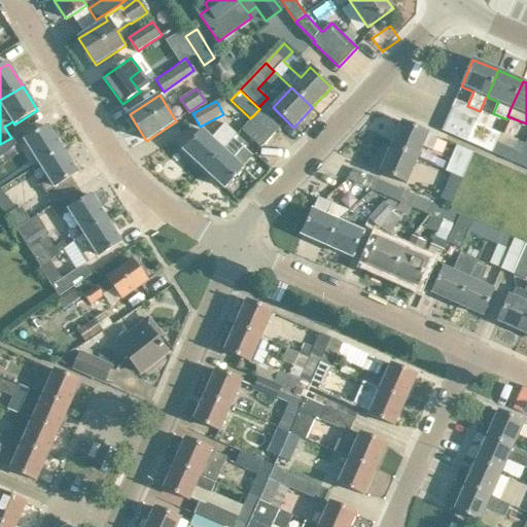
[(452,108),(442,131),(466,142),(475,124),(477,119),(480,111),(467,106),(464,113),(452,108)]
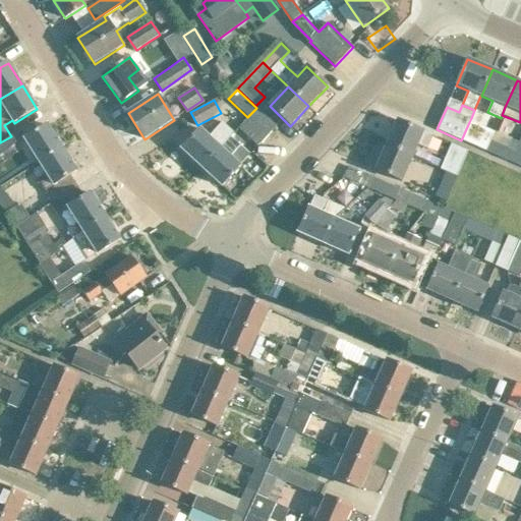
[(256,108),(247,117),(239,125),(259,143),(276,126),(256,108)]
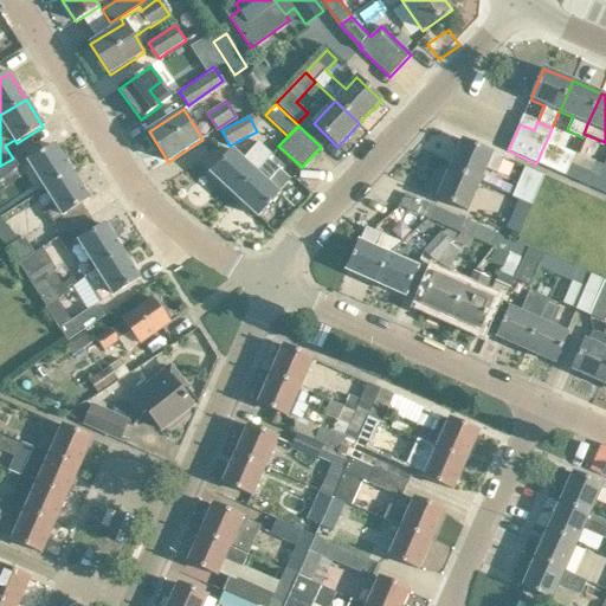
[(233,194),(255,172),(256,172),(272,154),(259,141),(243,160),(233,152),(212,174),(233,194)]
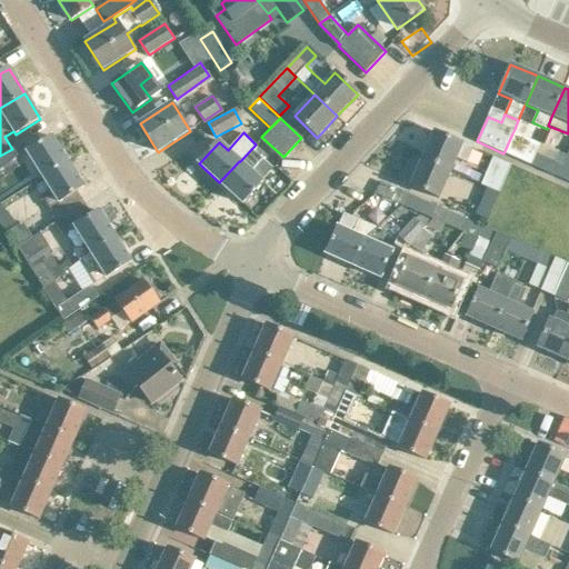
[(421,159),(451,172),(457,159),(467,163),(473,149),(433,132),(421,159)]
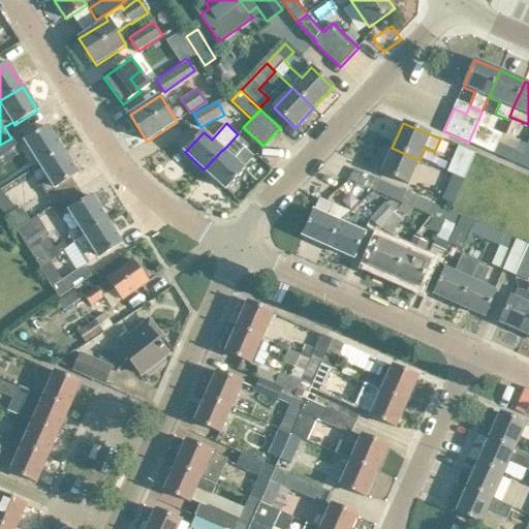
[(476,124),(468,143),(493,153),(498,142),(501,134),(476,124)]
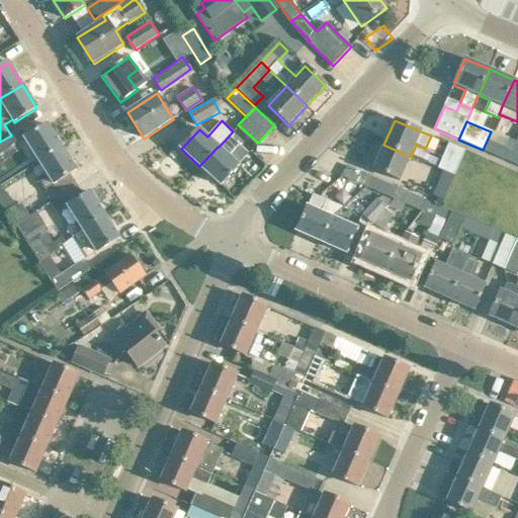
[(48,124),(25,139),(39,161),(62,147),(48,124)]
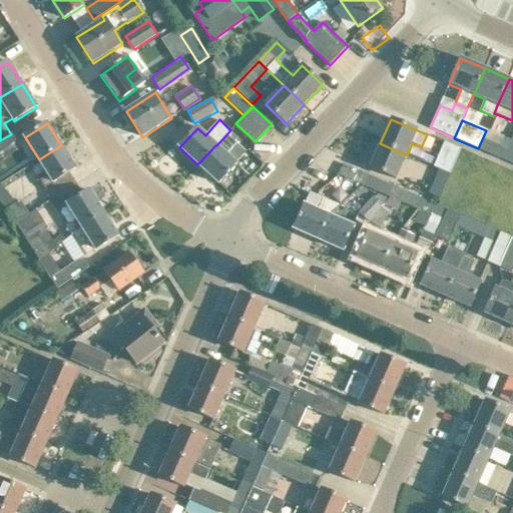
[(11,134),(0,140),(0,184),(1,184),(0,182),(0,173),(21,159),(16,150),(21,147),(11,134)]
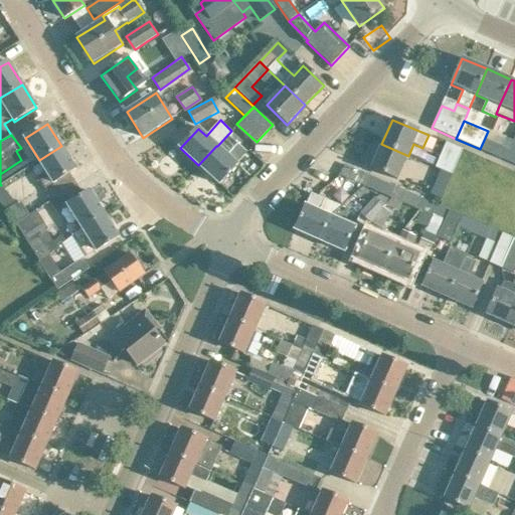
[(514,136),(513,141),(505,160),(514,164),(514,136)]
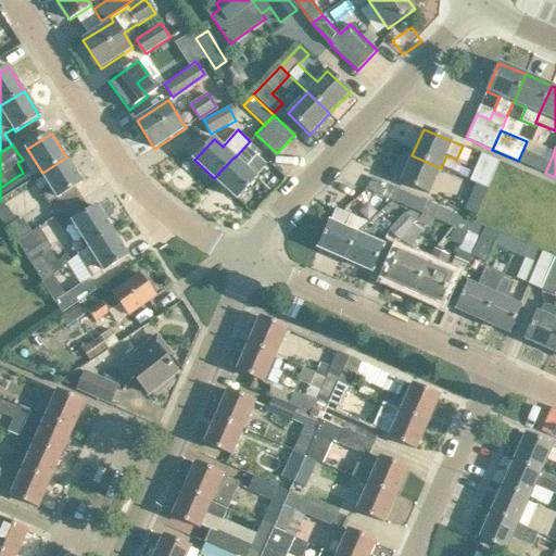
[(523,149),(518,161),(545,173),(554,152),(551,150),(545,148),(542,156),(533,153),(525,150),(523,149)]
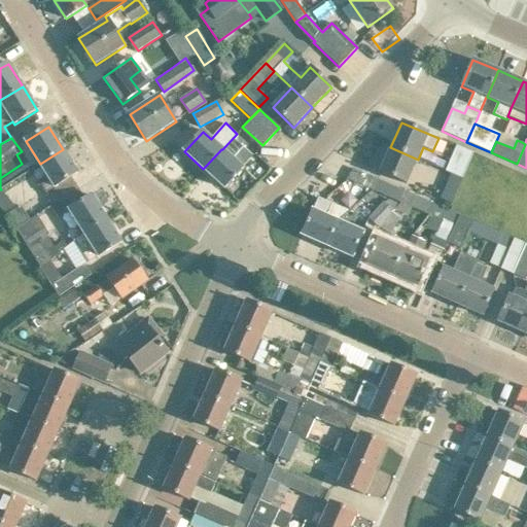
[(446,171),(451,173),(462,178),(473,152),(457,145),(446,171)]
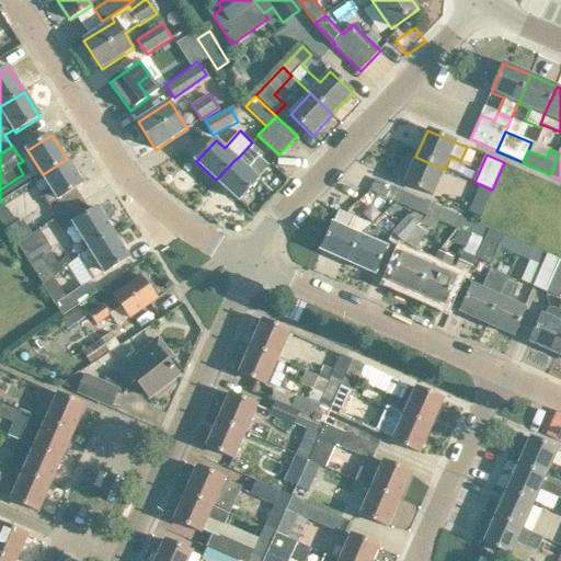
[(404,184),(424,193),(433,196),(445,170),(415,157),(404,184)]
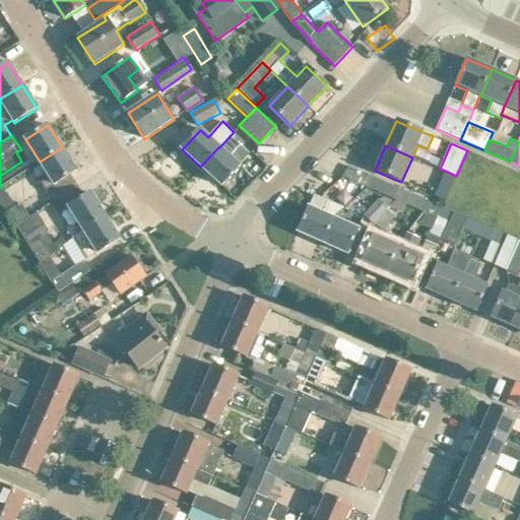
[(76,171),(62,147),(40,161),(48,175),(39,180),(46,191),(76,171)]
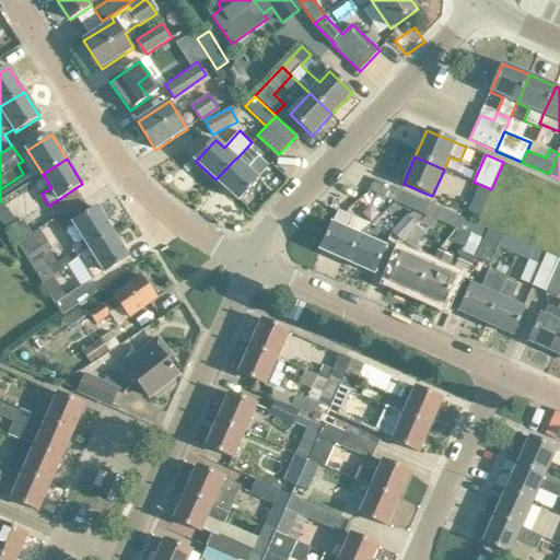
[(242,164),(236,159),(235,159),(216,179),(238,201),(258,179),(242,164)]
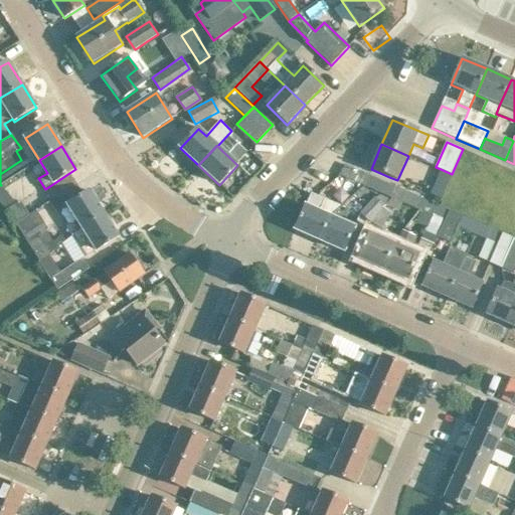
[(343,169),(340,176),(364,186),(369,176),(345,165),(343,169)]
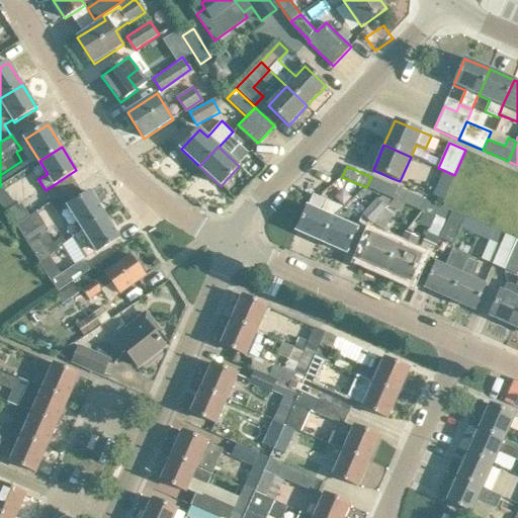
[(444,200),(454,175),(443,170),(432,195),(444,200)]
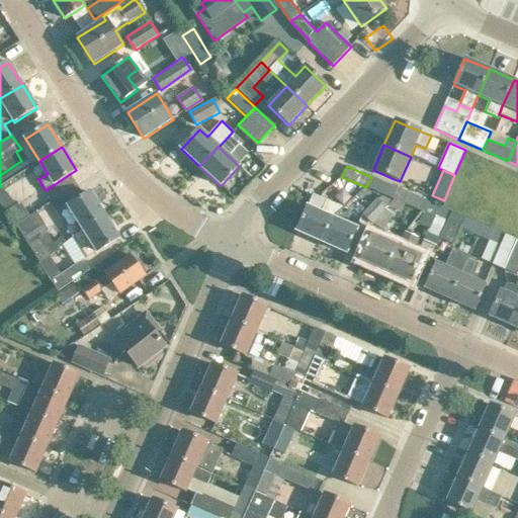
[(371,177),(366,187),(394,199),(399,189),(385,183),(371,177)]
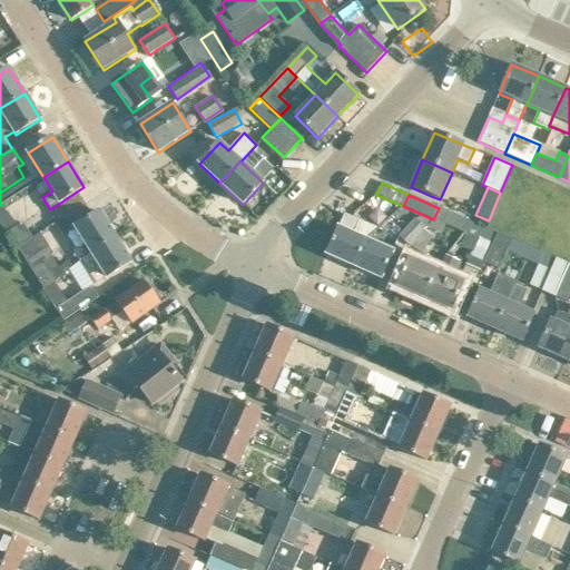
[(19,246),(32,238),(22,222),(18,225),(1,205),(0,205),(0,224),(9,236),(11,234),(19,246)]
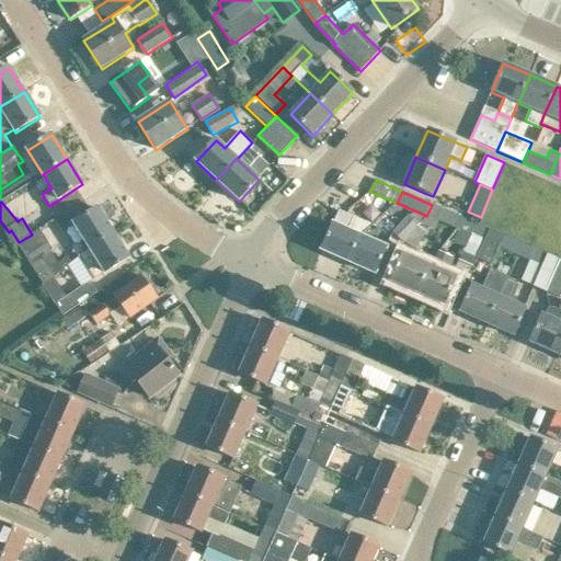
[(73,224),(89,248),(113,233),(98,208),(73,224)]
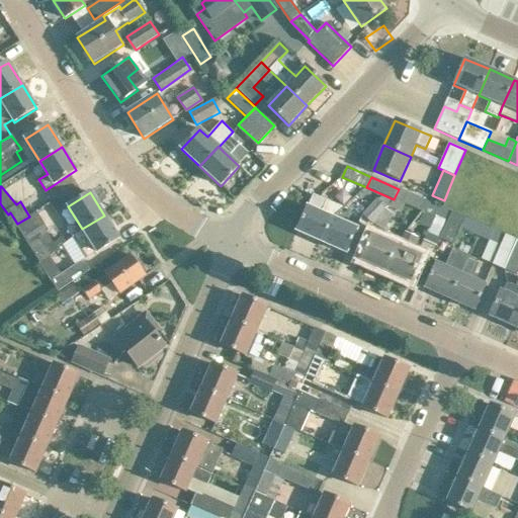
[(406,192),(402,202),(405,204),(419,210),(424,200),(406,192)]
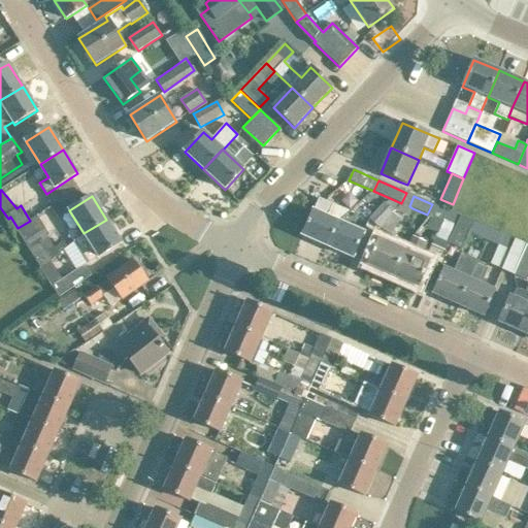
[(319,198),(302,236),(329,248),(340,223),(327,217),(332,204),(319,198)]
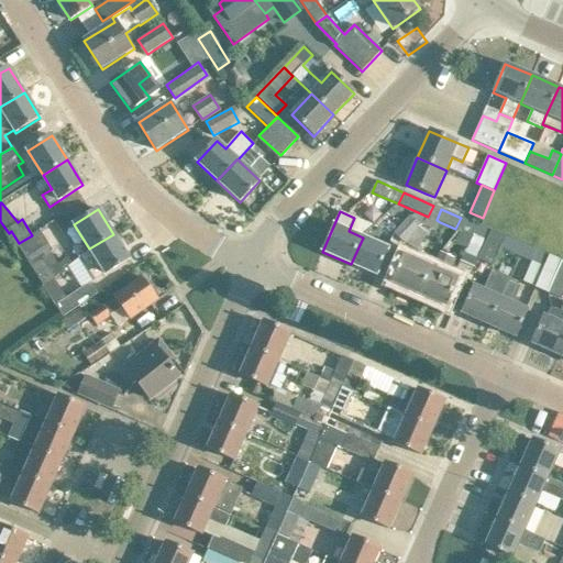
[(410,214),(394,232),(405,244),(420,227),(420,225),(410,214)]
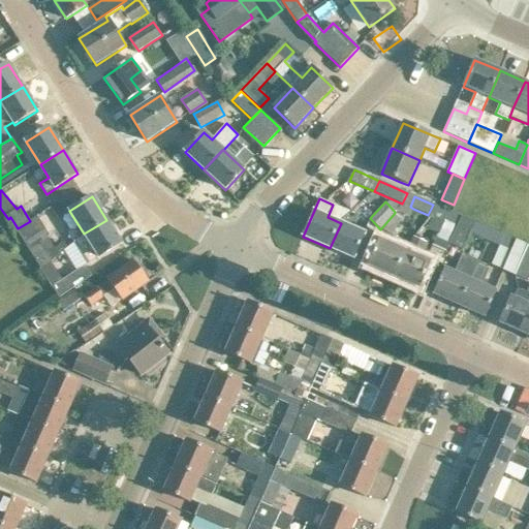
[(431,216),(426,228),(438,234),(433,246),(446,251),(449,243),(461,217),(449,212),(438,207),(433,205),(428,215),(431,216)]
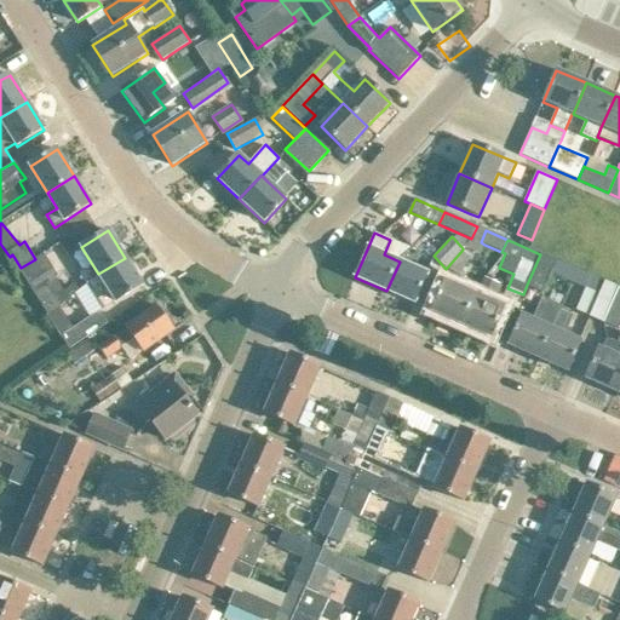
[(463,250),(446,269),(461,276),(471,253),(463,250)]
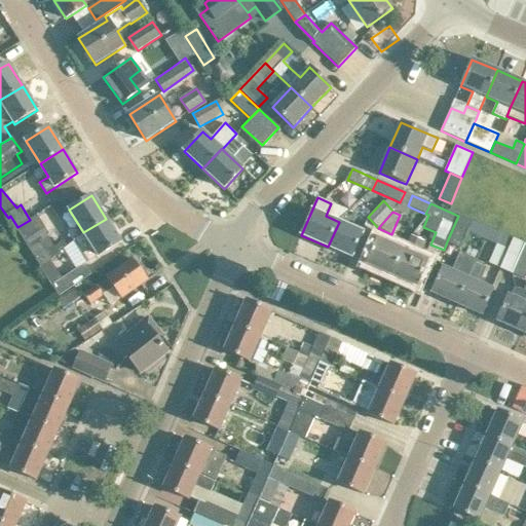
[(30,220),(17,227),(15,229),(40,266),(49,259),(67,246),(63,241),(54,248),(47,236),(49,234),(37,215),(30,220)]
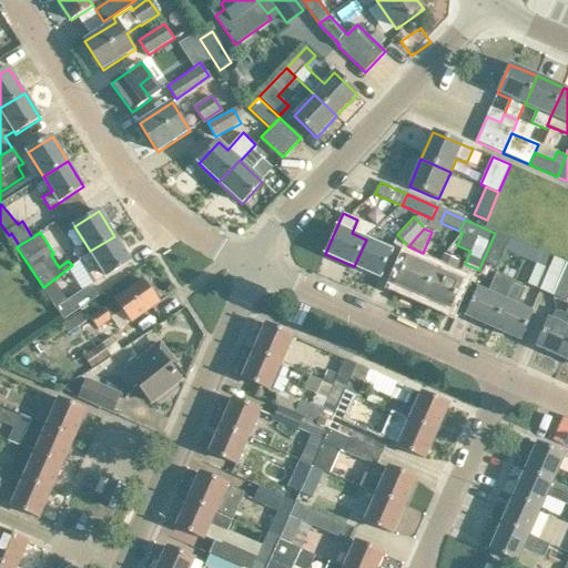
[(495,233),(483,261),(497,267),(504,251),(525,260),(530,249),(495,233)]
